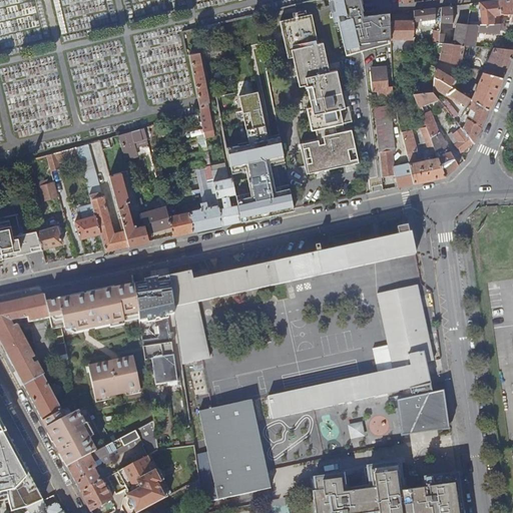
[(363,10),(360,0),(328,0),(331,12),(334,23),(339,22),(347,57),(360,54),(358,47),(385,40),(385,39),(390,38),(389,20),(388,13),(364,16),(362,16),(361,10),(363,10)]
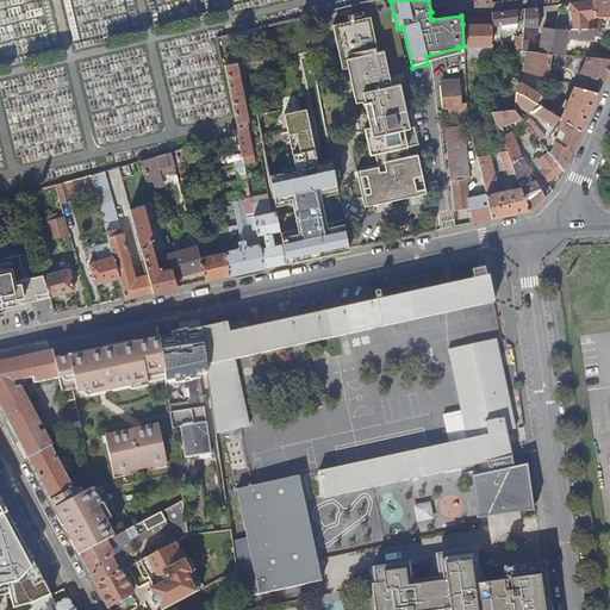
[(605,7),(604,29),(609,27),(609,0),(602,0),(592,1),(593,14),(598,14),(598,10),(602,10),(602,7),(605,7)]
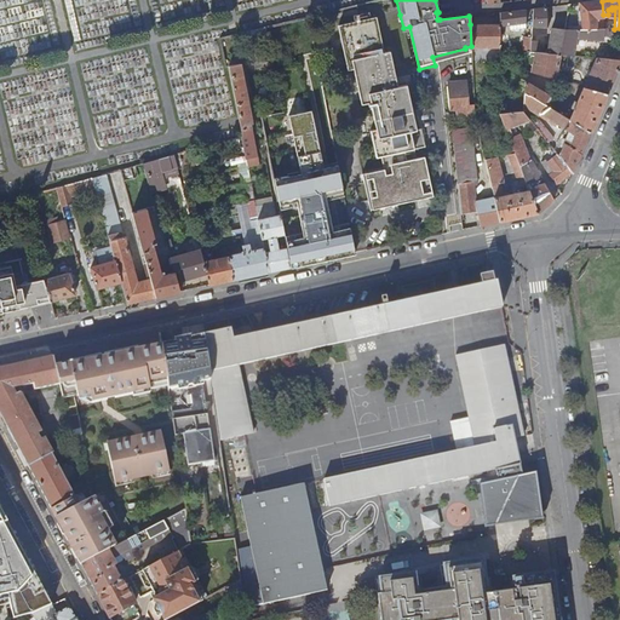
[(579,4),(583,29),(604,29),(604,27),(598,27),(598,15),(601,15),(601,18),(602,19),(604,18),(603,15),(602,1),(579,4)]
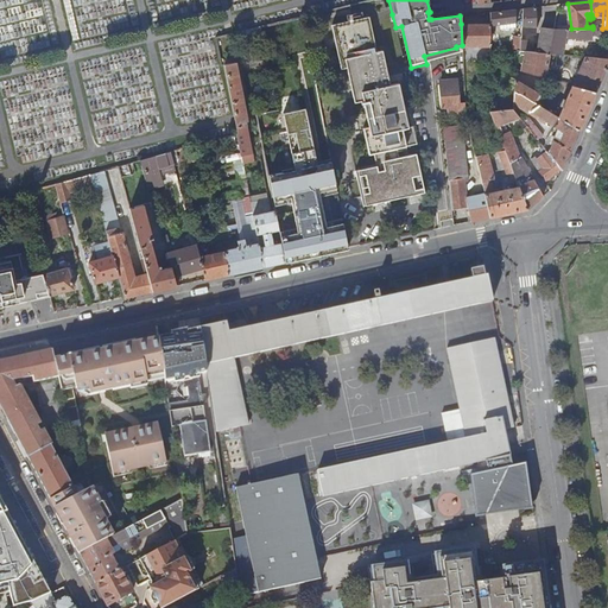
[(523,8),(520,35),(534,35),(536,7),(523,8)]
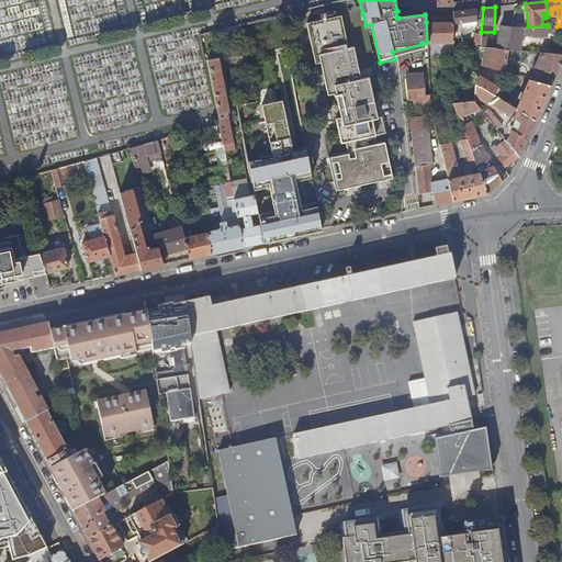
[(452,11),(452,22),(452,42),(452,48),(458,48),(458,30),(457,30),(457,23),(461,23),(461,27),(474,26),(474,22),(475,22),(476,9),(452,11)]
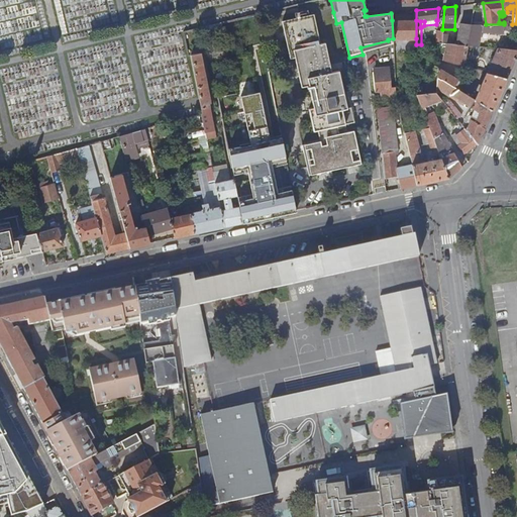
[(308,87),(312,109),(307,110),(314,133),(318,132),(320,142),(302,146),(309,177),(362,165),(354,132),(342,134),(340,127),(353,124),(338,73),(331,74),(325,43),(319,44),(313,16),(283,22),(290,60),(295,59),(301,89),(308,87)]
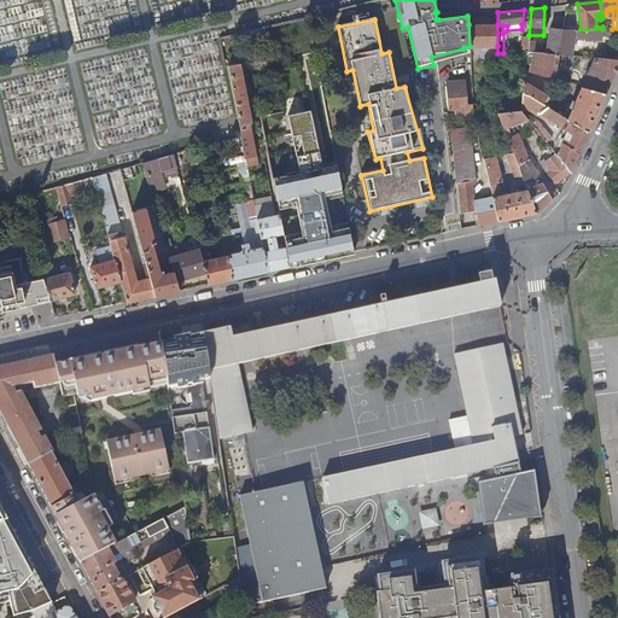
[(468,24),(470,46),(497,46),(497,24),(468,24)]
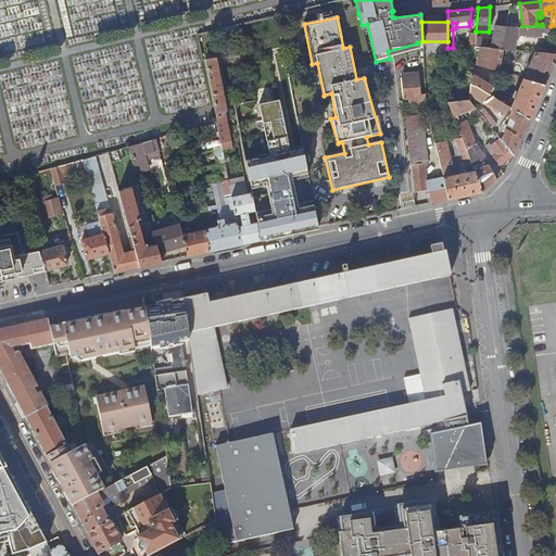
[(506,26),(503,49),(514,50),(516,37),(541,37),(541,33),(555,35),(555,30),(555,25),(551,26),(542,26),(522,26),(506,26)]
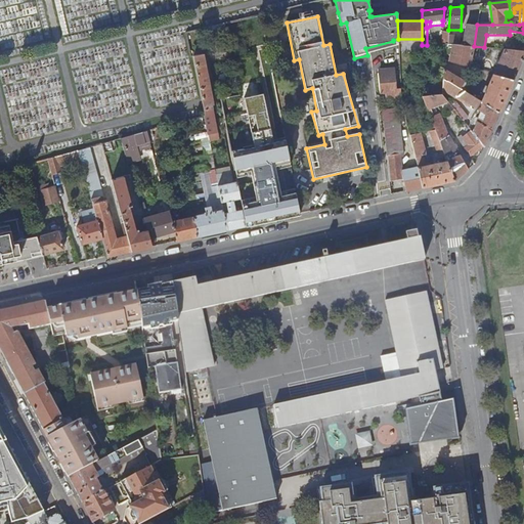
[(466,26),(464,42),(461,42),(461,45),(474,46),(477,25),(473,26),(467,27),(466,26)]
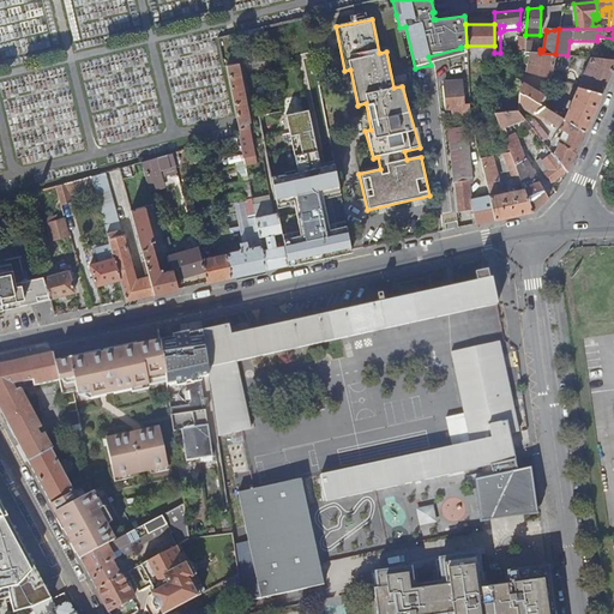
[(529,58),(525,71),(549,78),(555,54),(540,53),(530,52),(529,58)]
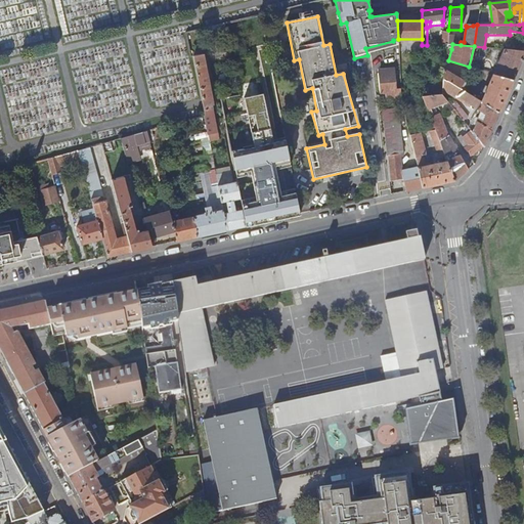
[(503,53),(500,58),(494,74),(514,80),(523,53),(523,51),(505,49),(503,53)]
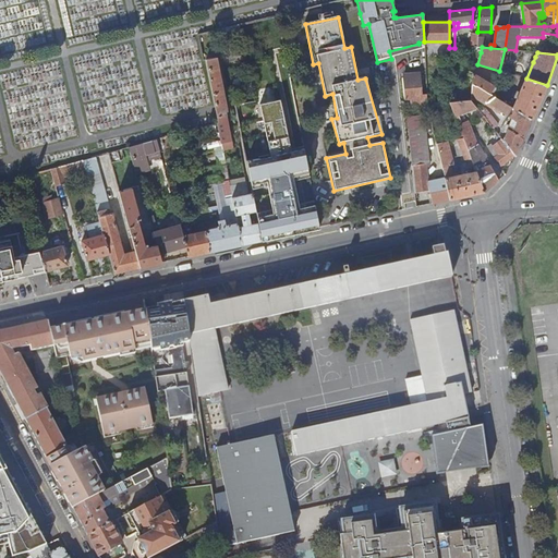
[(210,56),(205,57),(215,106),(216,111),(216,112),(218,122),(217,123),(221,144),(232,142),(226,112),(228,112),(216,58),(210,58),(210,56)]
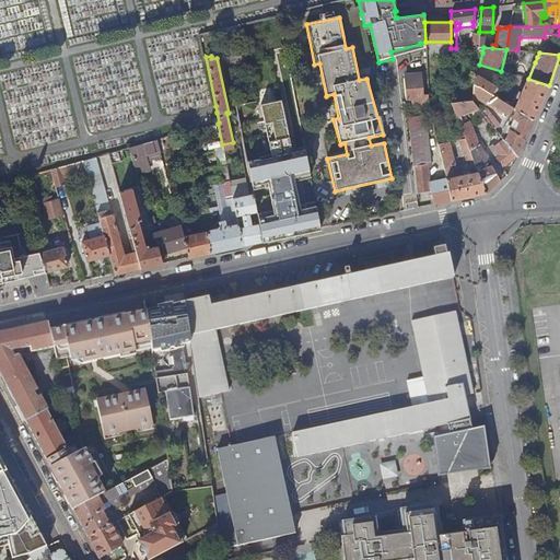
[(473,82),(494,95),(499,89),(474,72),(473,82)]
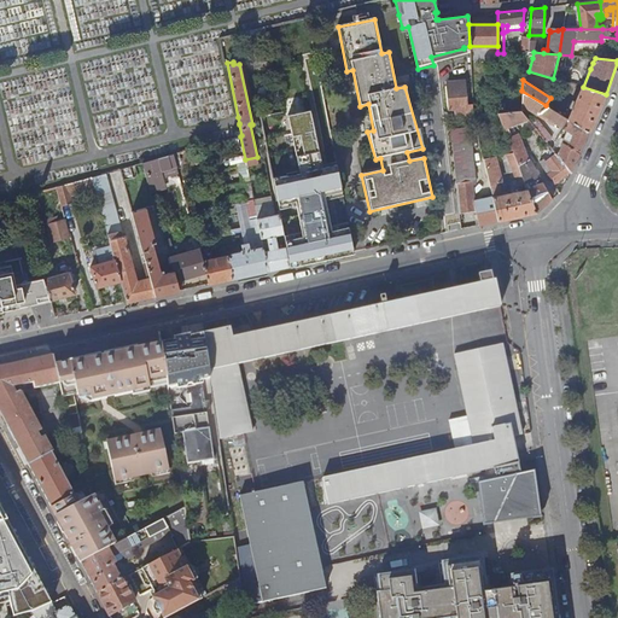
[(445,85),(449,117),(453,117),(452,108),(461,106),(462,116),(472,115),(472,105),(466,106),(465,97),(468,97),(467,87),(464,88),(464,83),(445,85)]
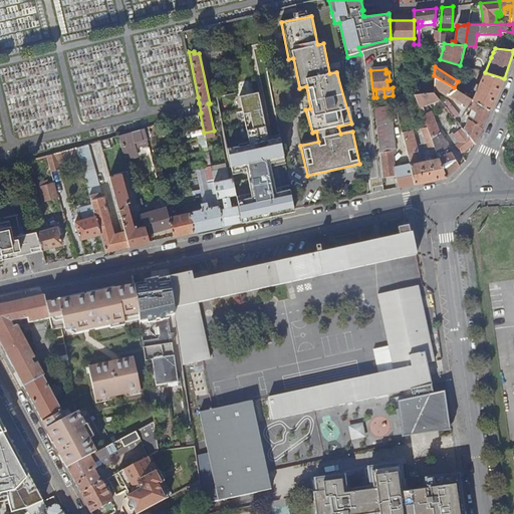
[(477,88),(473,99),(490,110),(504,78),(485,72),(484,72),(480,82),(479,85),(476,84),(474,88),(476,89),(476,88),(477,88)]
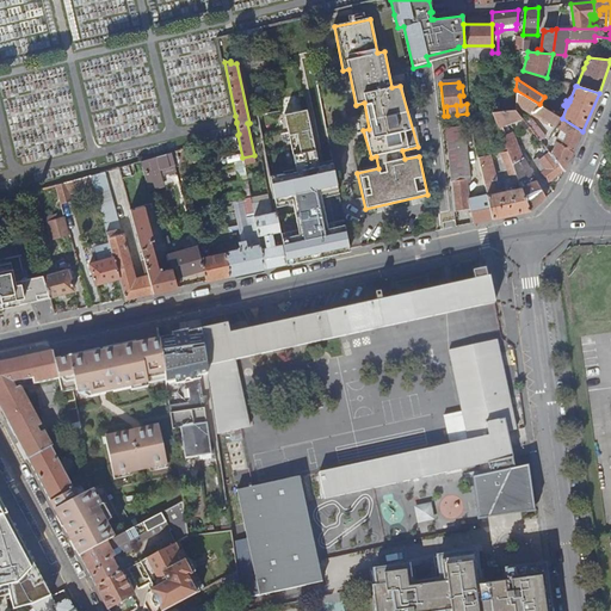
[(516,102),(561,131),(551,155),(563,171),(565,172),(582,131),(562,118),(539,104),(516,90),(516,102)]
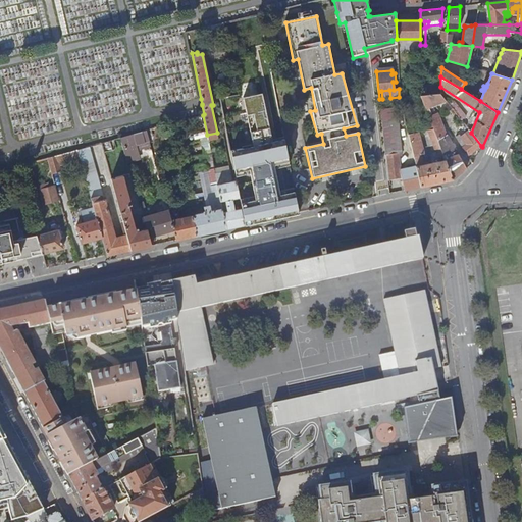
[(420,95),(424,107),(445,100),(439,94),(435,94),(420,95)]
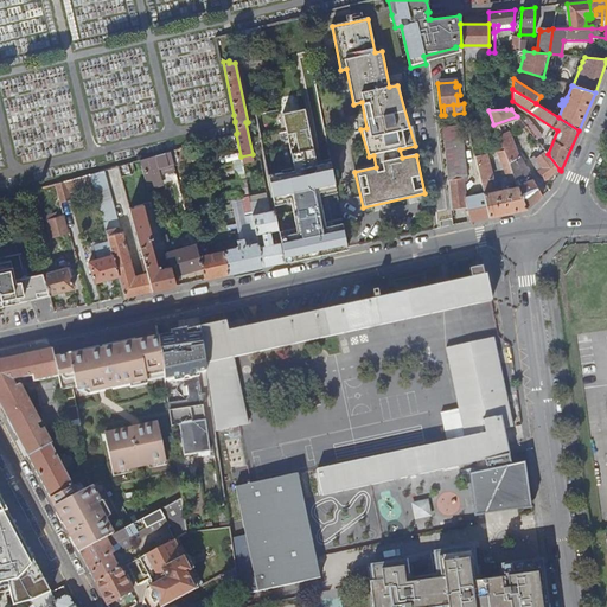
[(519,119),(542,147),(544,145),(540,139),(542,136),(524,115),(519,119)]
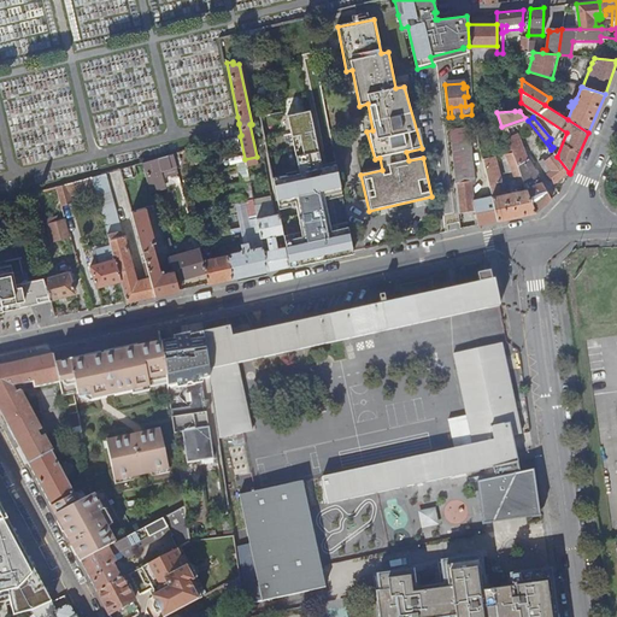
[(526,118),(501,127),(503,129),(511,127),(528,121),(526,118)]
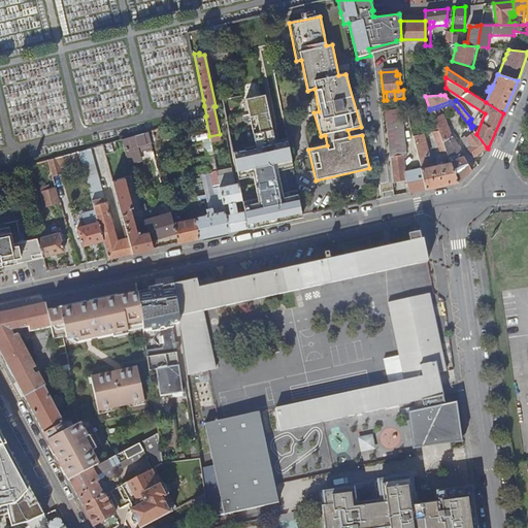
[(438,131),(449,157),(451,163),(458,183),(463,178),(472,171),(453,138),(451,139),(441,117),(440,118),(437,108),(430,110),(438,131)]
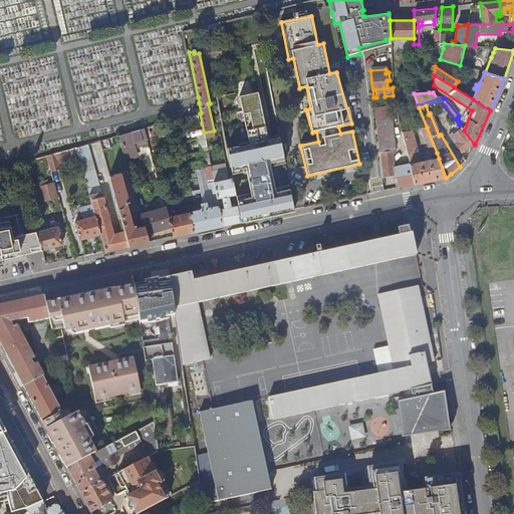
[(375,107),(380,152),(393,150),(393,154),(396,154),(391,106),(375,107)]
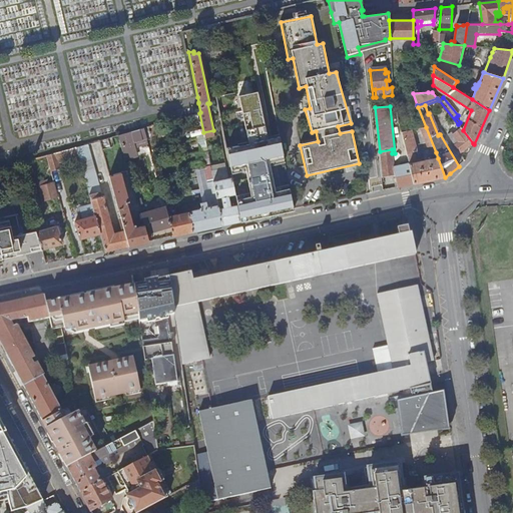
[(421,128),(429,148),(431,147),(433,153),(436,152),(426,127),(421,128)]
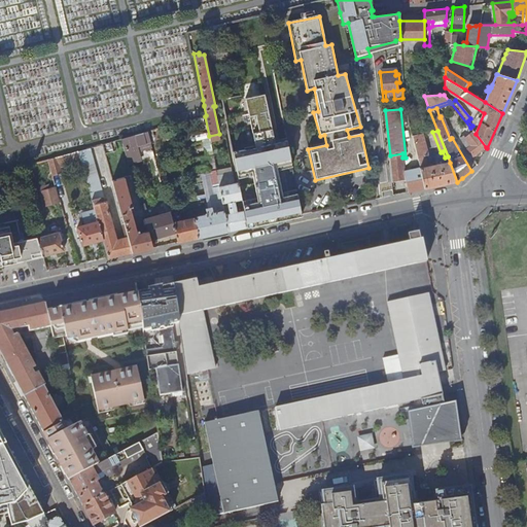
[(461,138),(466,149),(472,157),(486,147),(476,134),(473,131),(465,137),(464,136),(461,138)]
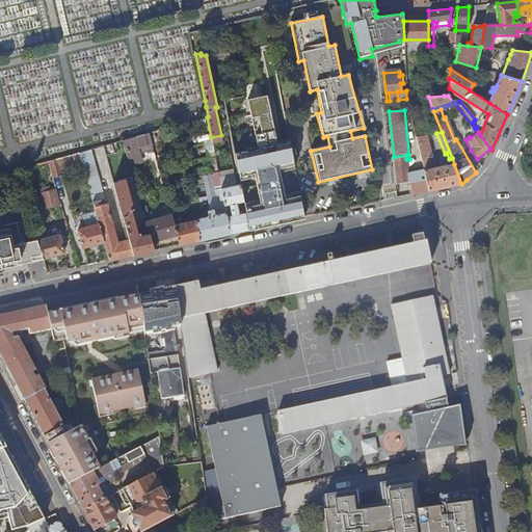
[(123,141),(130,166),(142,162),(139,154),(138,149),(152,144),(149,133),(123,141)]
